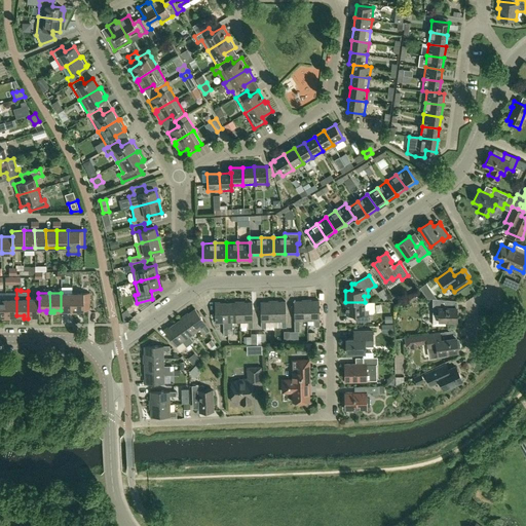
[(68,312),(72,312),(72,293),(61,293),(61,310),(68,310),(68,312)]
